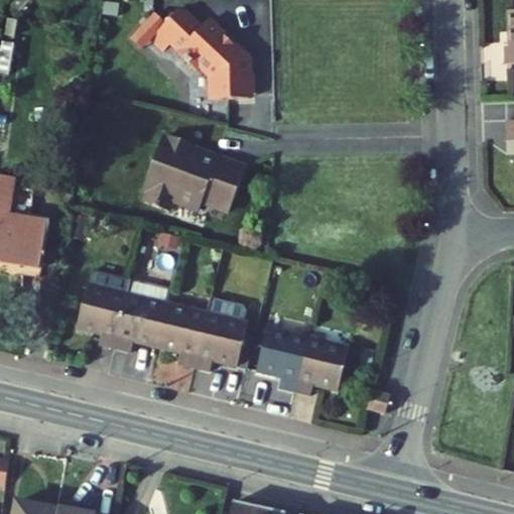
[(251,59),(214,25),(202,21),(201,22),(183,7),(176,7),(164,20),(149,36),(163,48),(170,40),(178,47),(176,49),(196,67),(200,61),(210,72),(209,95),(234,96),(235,91),(249,92),(255,93),(255,75),(250,75),(251,59)]
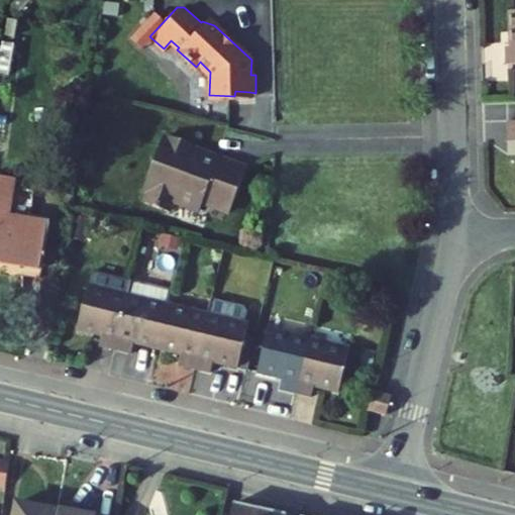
[(514,9),(509,10),(510,45),(505,45),(506,64),(514,64),(514,9)]
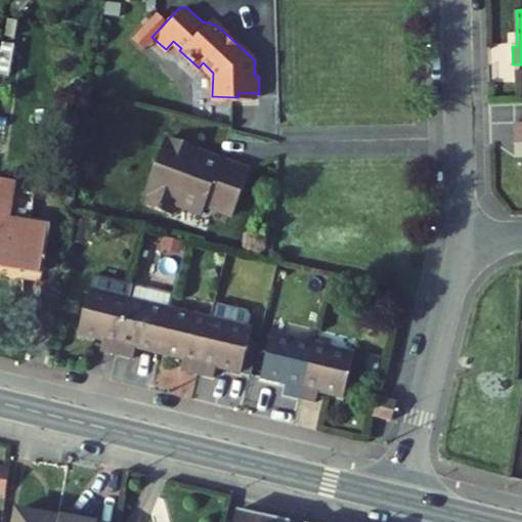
[(133,37),(144,46),(151,37),(167,20),(156,11),(133,37)]
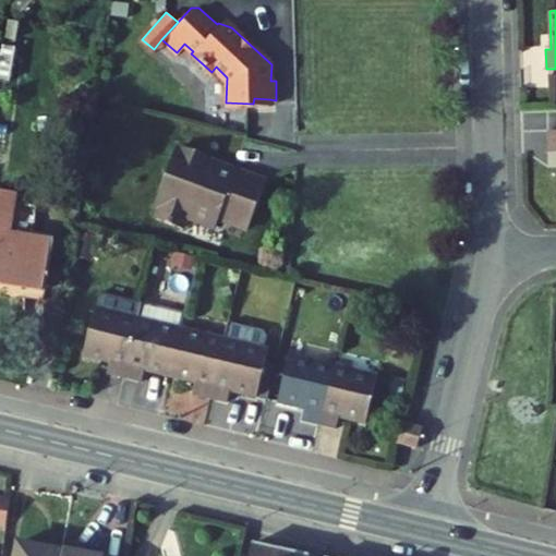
[(244,231),(257,193),(228,182),(231,172),(214,166),(212,171),(202,168),(204,162),(205,157),(180,148),(179,150),(174,149),(153,208),(158,210),(154,224),(180,232),(184,220),(213,230),(216,221),(244,231)]
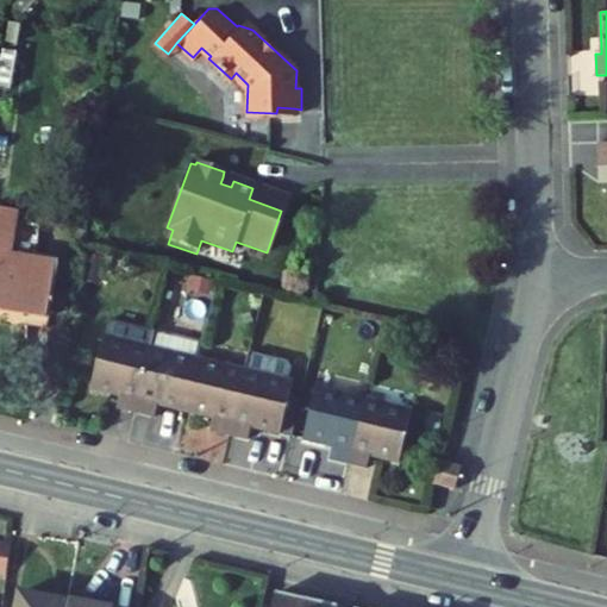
[(233,181),(223,177),(220,183),(231,187),(233,181)]
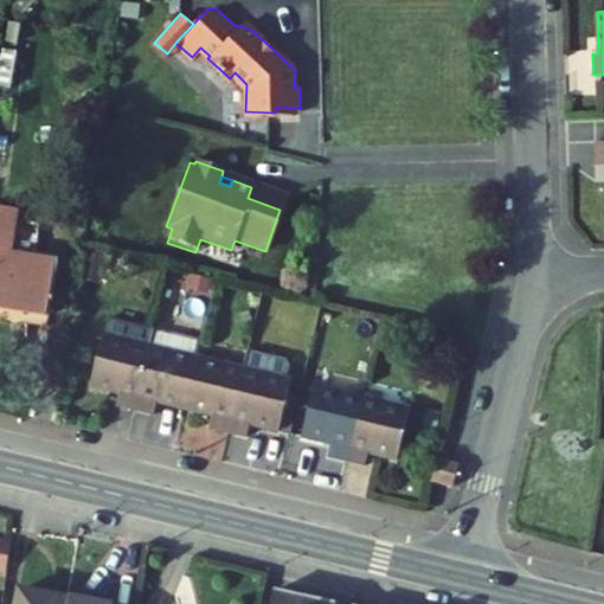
[(284,199),(251,187),(248,198),(280,210),(284,199)]
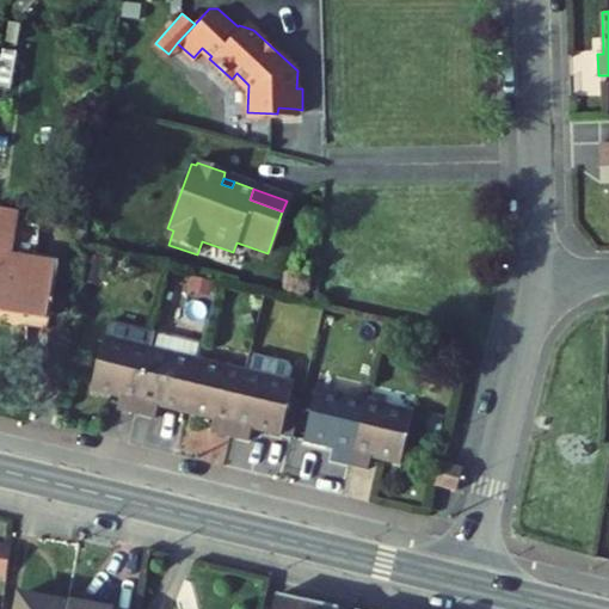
[(0,308),(49,317),(57,265),(10,257),(17,210),(0,207),(0,308)]
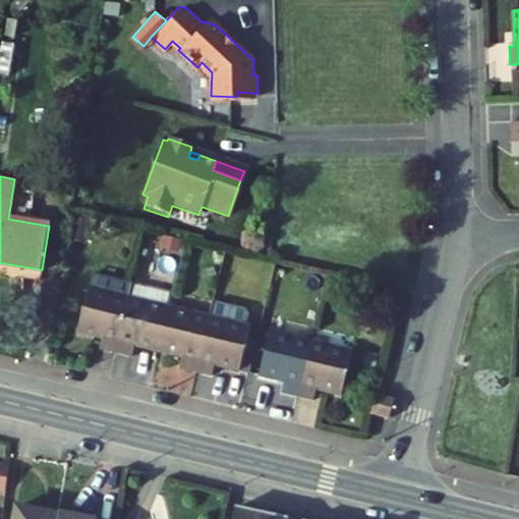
[(133,343),(157,349),(168,307),(165,305),(168,292),(133,284),(130,298),(128,297),(114,352),(130,355),(133,343)]
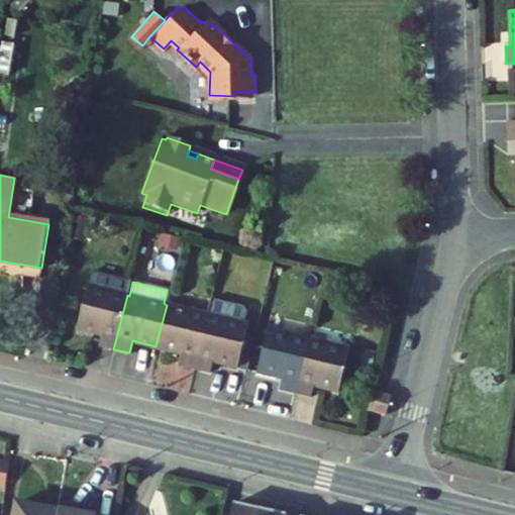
[(113,349),(127,295),(86,285),(76,327),(100,332),(97,345),(113,349)]
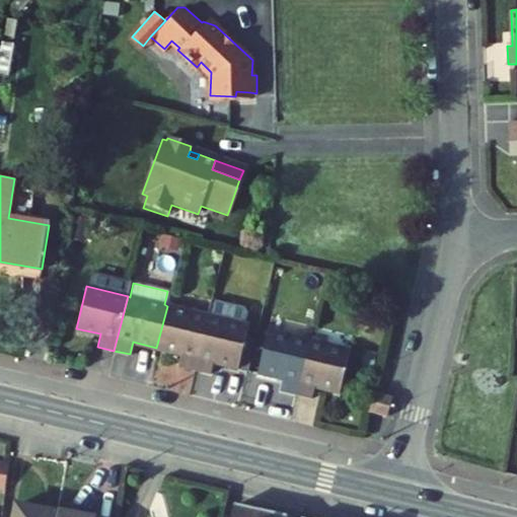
[(213,361),(238,367),(248,324),(243,323),(245,312),(242,308),(211,300),(207,314),(194,369),(210,373),(213,361)]
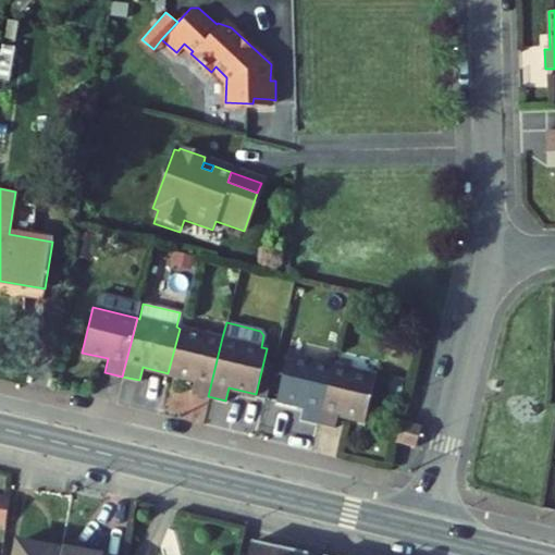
[(208,396),(222,337),(180,329),(168,373),(194,379),(190,393),(208,396)]
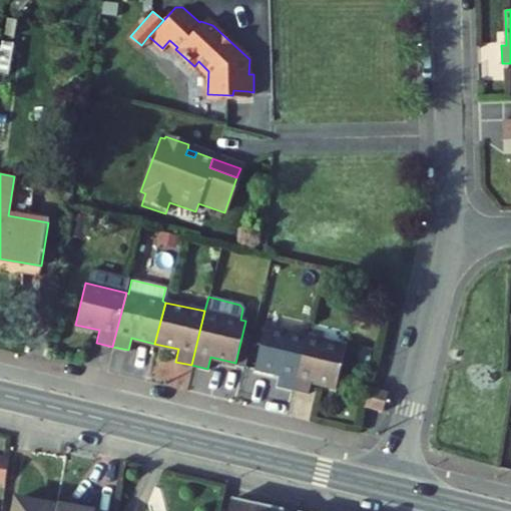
[(293,390),(305,336),(265,326),(254,368),(280,374),(277,386),(293,390)]
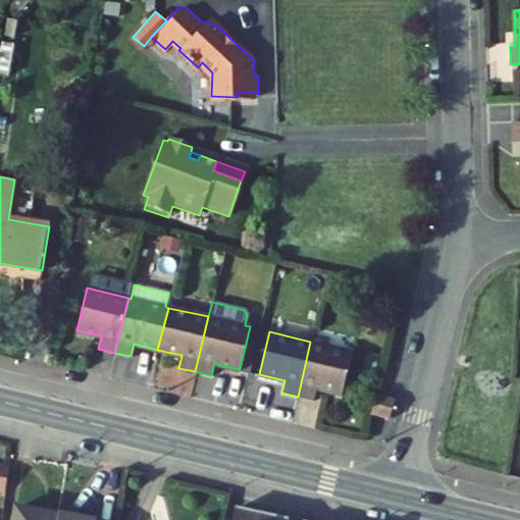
[(342,394),(351,352),(310,342),(298,397),(313,400),(316,387),(342,394)]
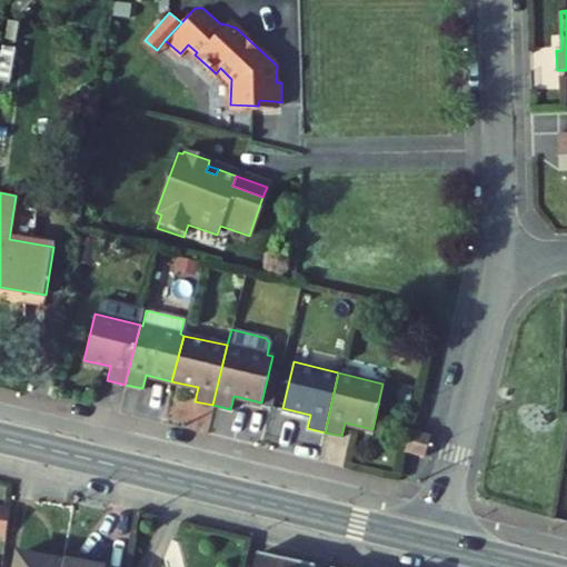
[(429,436),(409,430),(405,450),(424,456),(429,436)]
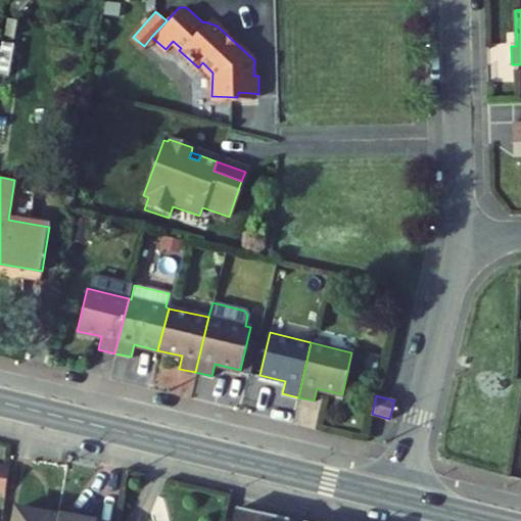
[(57,520),(61,502),(18,494),(13,520),(57,520)]
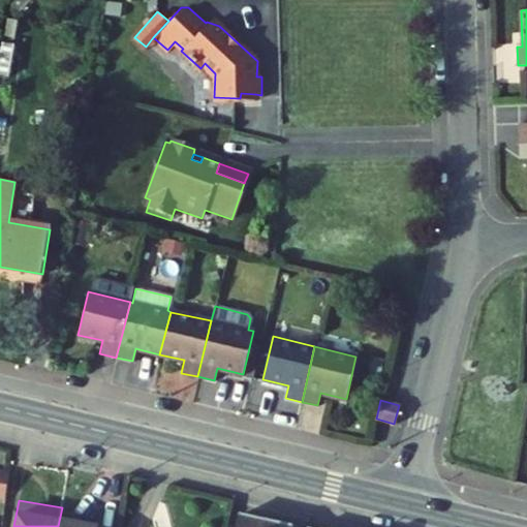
[(62,507),(58,526),(93,526),(96,515),(62,507)]
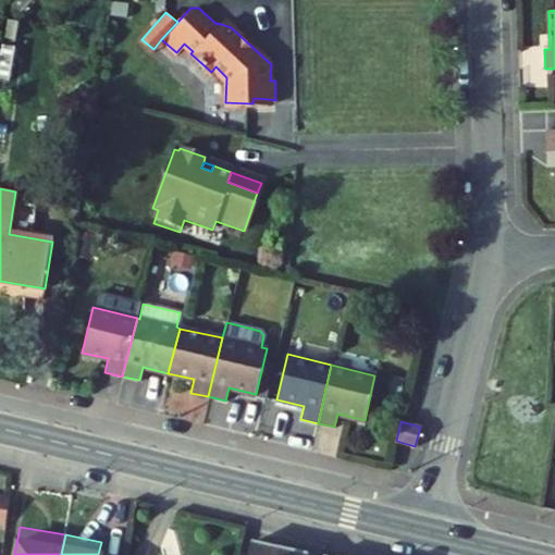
[(251,554),(279,554),(282,542),(256,537),(251,554)]
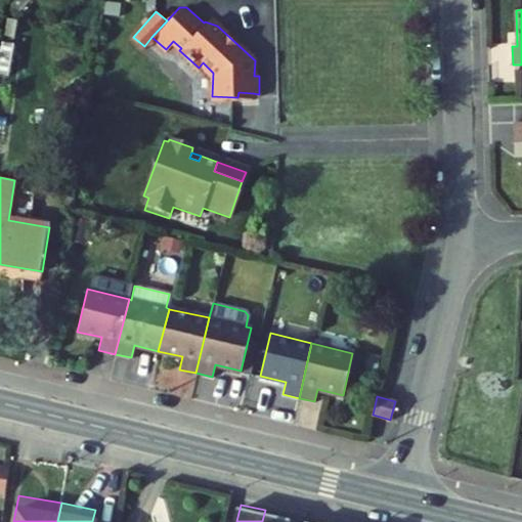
[(288,521),(290,515),(265,510),(262,521),(288,521)]
